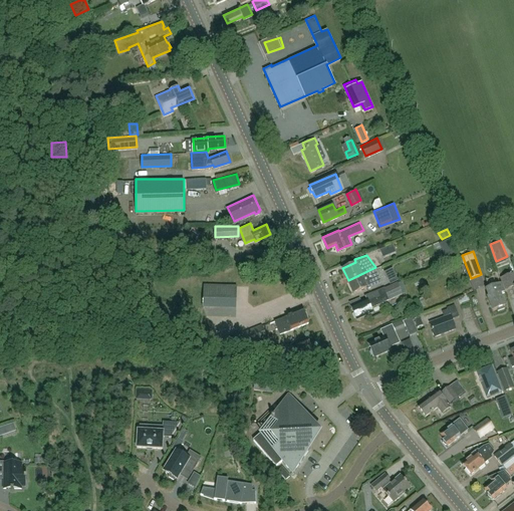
[(375,267),(348,280),(353,291),(366,286),(366,287),(380,280),(375,267)]
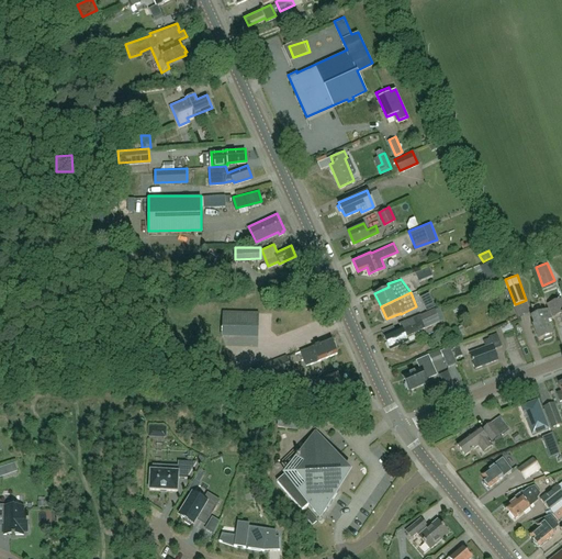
[(561,300),(561,297),(548,302),(552,314),(561,311),(561,300)]
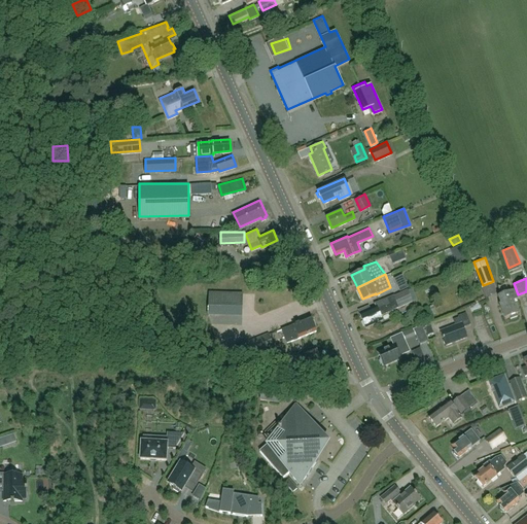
[(376,306),(363,312),(360,313),(365,325),(382,318),(380,314),(393,308),(412,300),(408,288),(394,294),(394,293),(374,302),(376,306)]
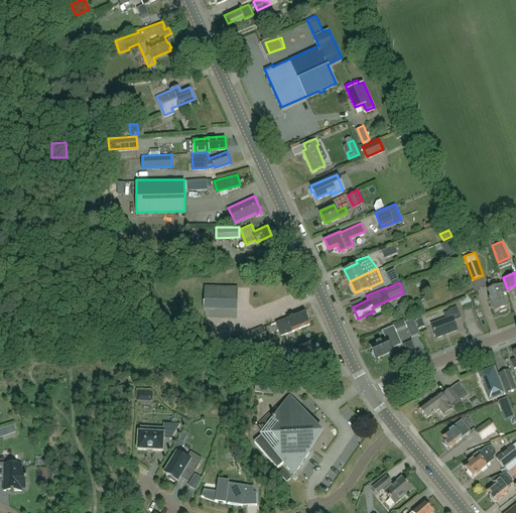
[(497,284),(488,288),(491,296),(490,296),(495,309),(499,307),(500,309),(507,307),(506,305),(507,304),(502,292),(507,290),(504,282),(497,284)]
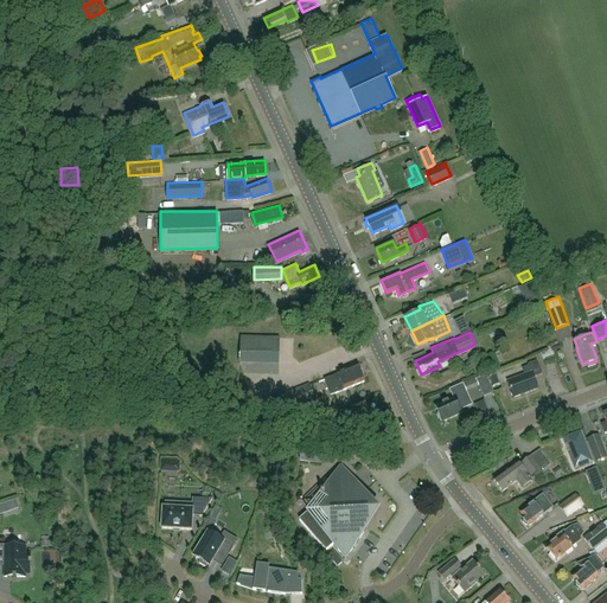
[(240,351),(279,353),(280,335),(241,333),(240,351)]
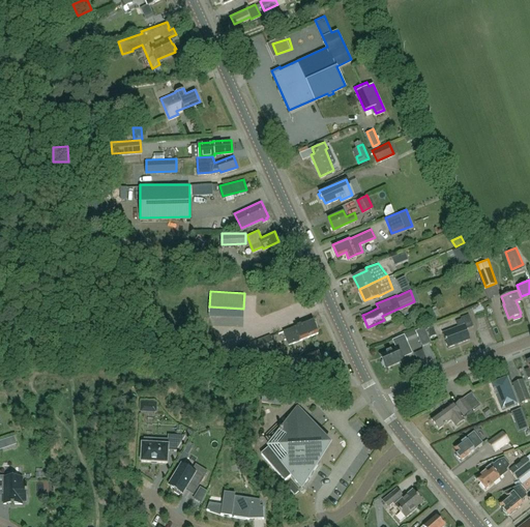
[(461,316),(462,317),(457,319),(459,325),(443,331),(448,345),(470,338),(466,327),(473,324),(469,313),(461,316)]
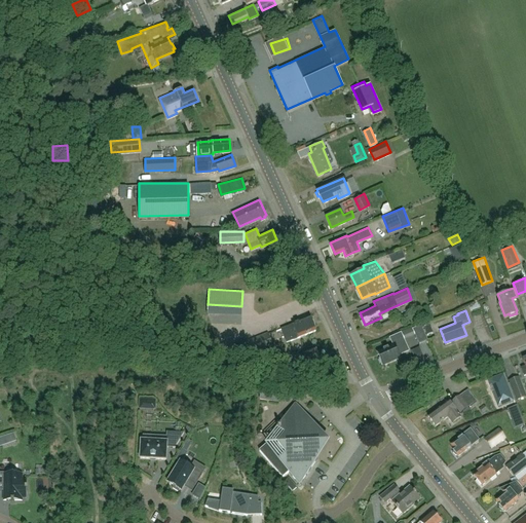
[(315,329),(310,314),(280,327),(287,340),(315,329)]
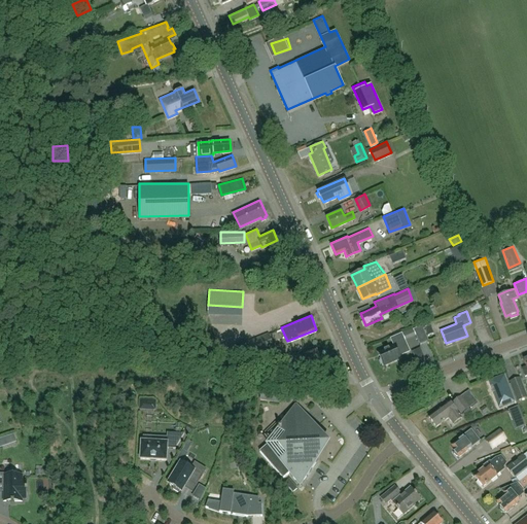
[(421,324),(414,327),(420,342),(427,338),(421,324)]
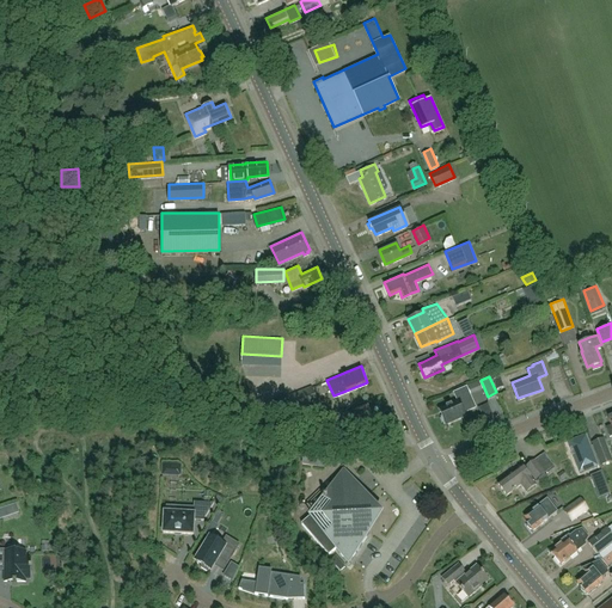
[(467,388),(472,398),(483,393),(478,384),(467,388)]
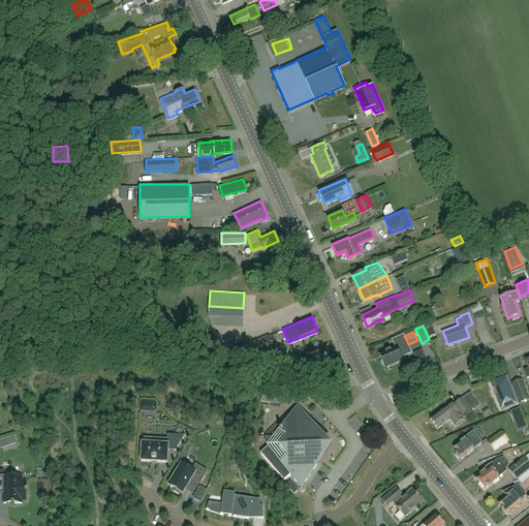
[(269,334),(251,341),(256,354),(274,347),(269,334)]
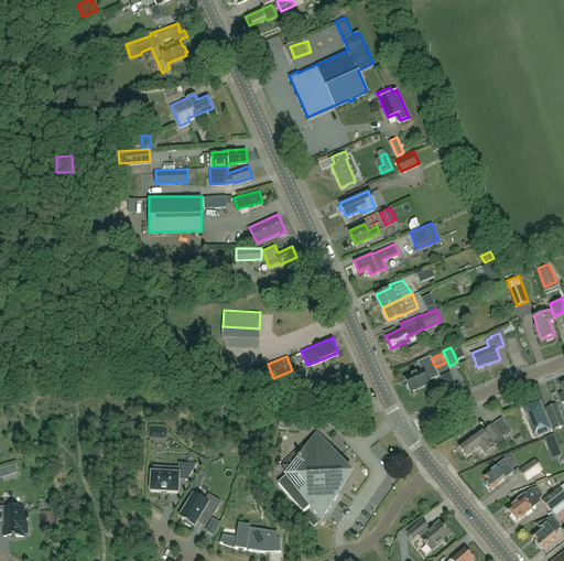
[(422,368),(405,376),(411,389),(429,381),(427,379),(437,375),(429,356),(418,360),(422,368)]
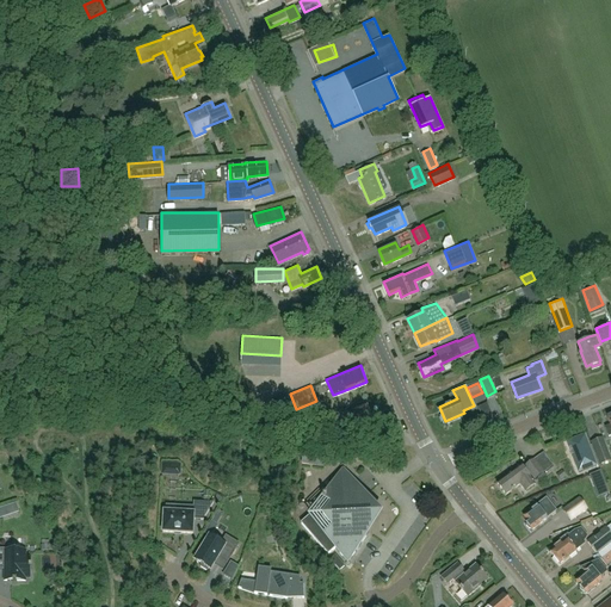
[(366,402),(346,410),(344,407),(333,412),(335,419),(347,414),(351,423),(357,421),(358,426),(372,420),(366,402)]
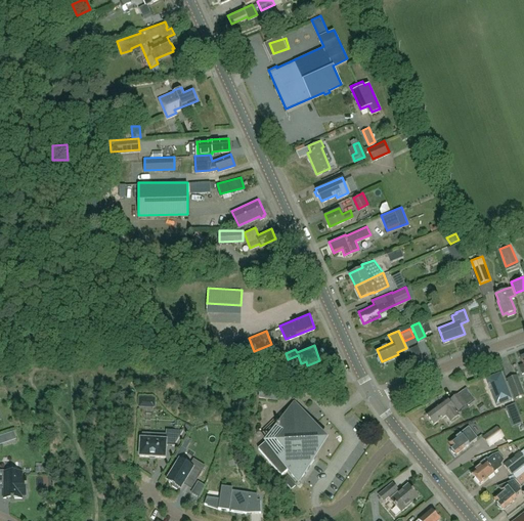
[(500,371),(486,376),(490,388),(494,387),(497,394),(493,395),(496,403),(512,397),(500,371)]
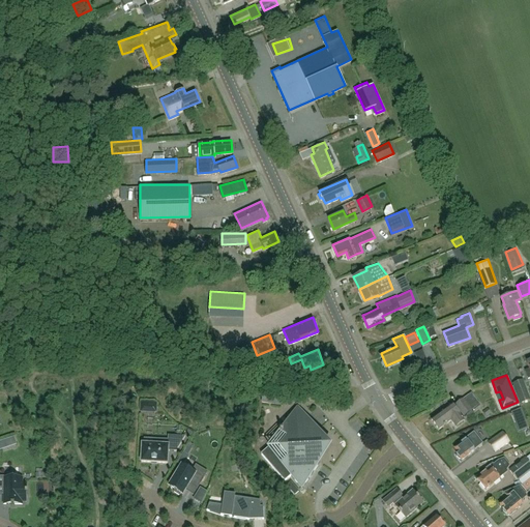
[(264,387),(262,396),(262,400),(282,403),(283,400),(284,390),(264,387)]
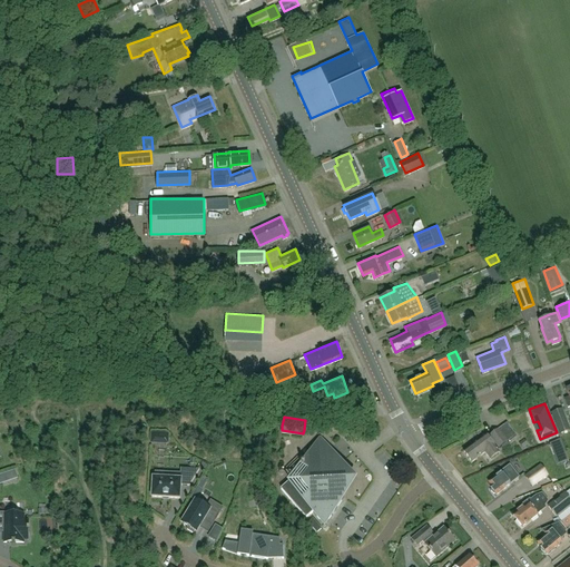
[(564,417),(556,420),(560,431),(568,428),(564,417)]
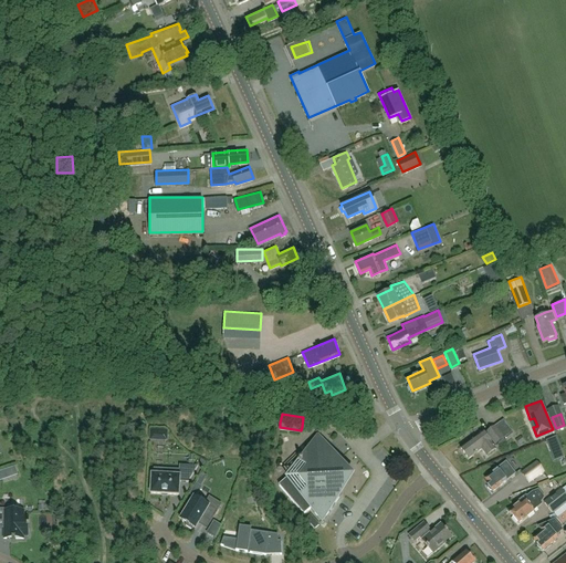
[(494,424),(486,429),(495,441),(503,436),(494,424)]
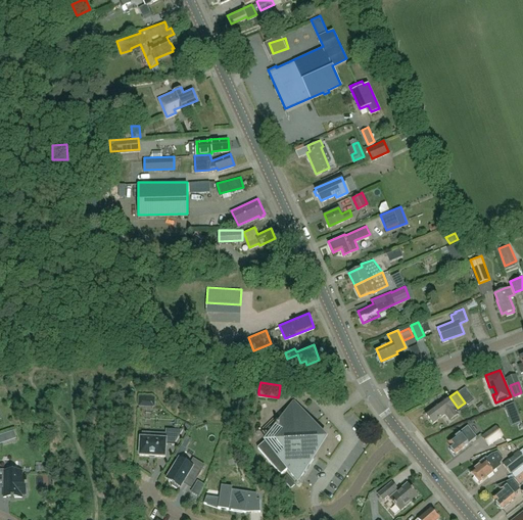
[(457,414),(453,408),(444,396),(425,411),(433,422),(445,413),(449,419),(457,414)]
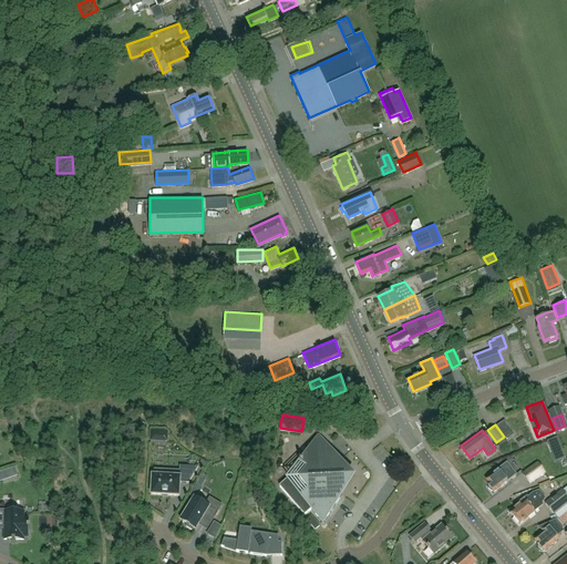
[(333,464),(341,458),(321,434),(316,434),(298,459),(299,460),(286,478),(279,484),(307,514),(312,509),(321,516),(326,516),(342,492),(334,485),(341,475),(341,474),(333,464)]
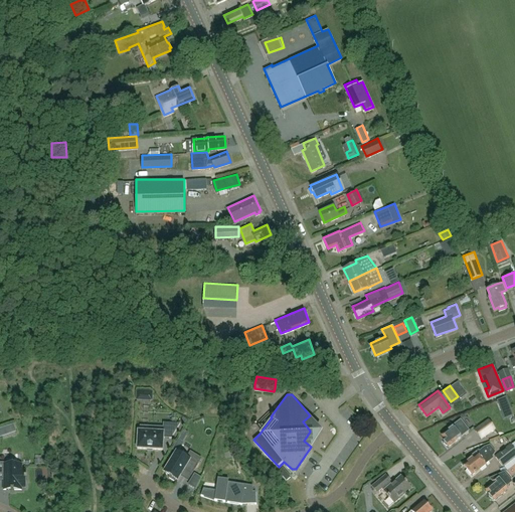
[(510,404),(500,407),(504,416),(513,412),(510,404)]
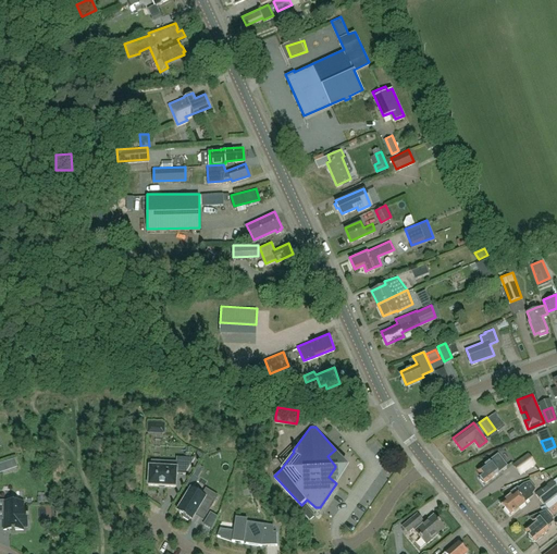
[(529,452),(515,463),(520,471),(534,460),(529,452)]
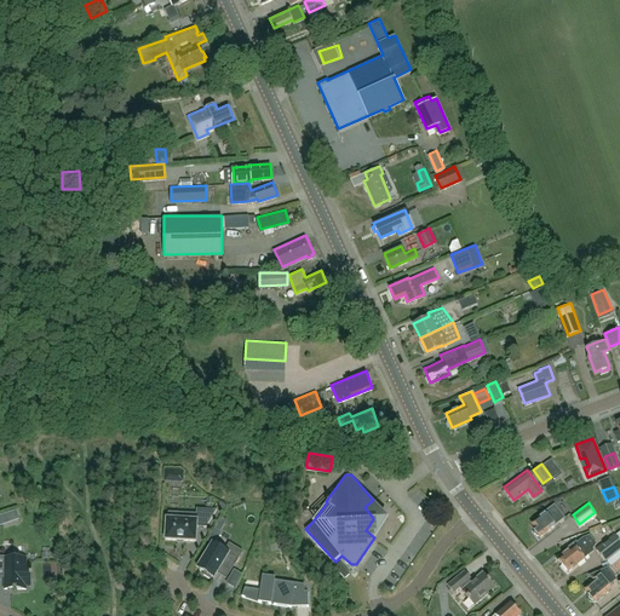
[(563,514),(554,504),(545,510),(544,508),(538,513),(539,514),(532,520),(534,525),(533,527),(534,528),(534,530),(537,534),(538,534),(539,535),(556,523),(555,522),(563,514)]
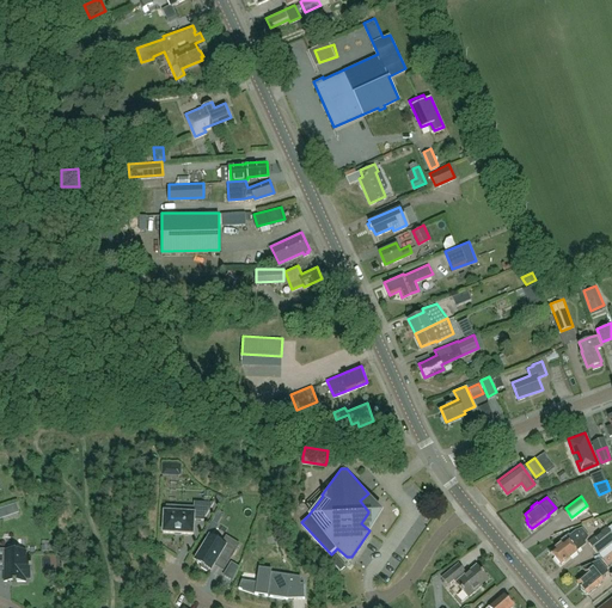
[(194,517),(203,519),(214,501),(194,499),(194,504),(179,503),(178,510),(166,510),(165,510),(164,510),(164,511),(164,529),(163,529),(163,530),(164,530),(175,530),(175,532),(182,532),(193,532),(194,532),(194,530),(193,530),(194,517)]
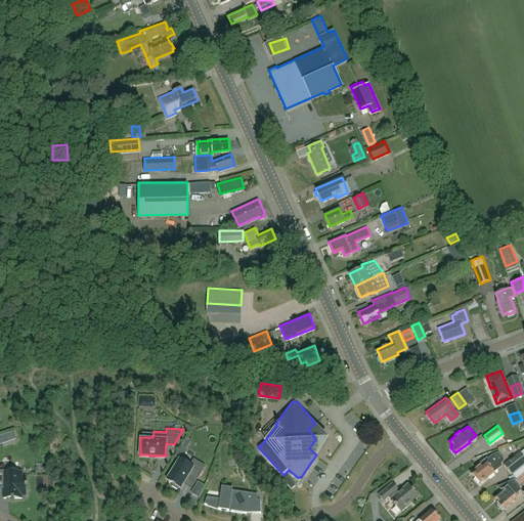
[(523,456),(519,449),(504,462),(512,472),(523,462),(523,456)]
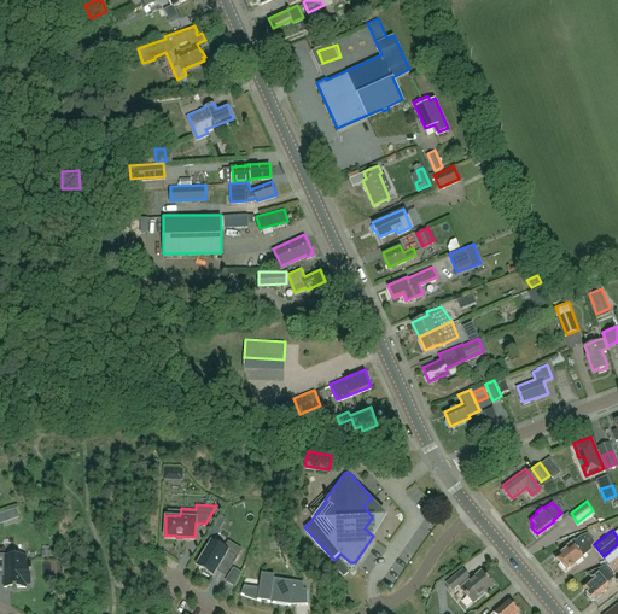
[(566,545),(555,555),(566,567),(583,555),(582,554),(592,547),(590,544),(594,539),(588,531),(582,533),(581,533),(575,538),(575,537),(565,544),(566,545)]
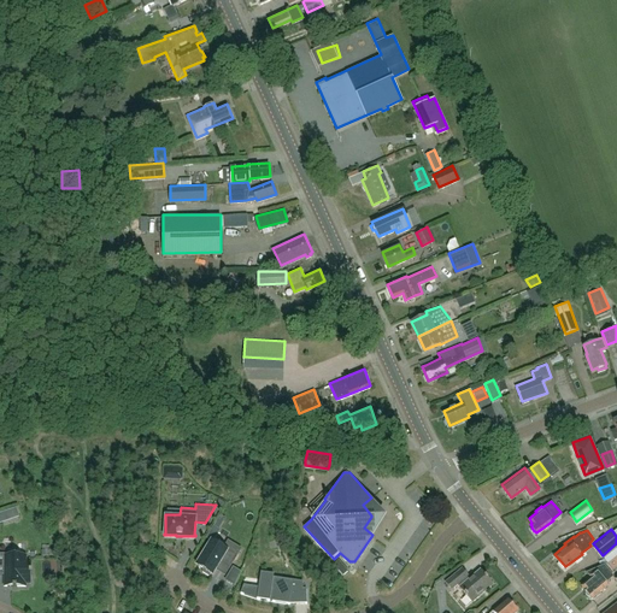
[(241,546),(228,538),(223,546),(212,538),(197,564),(203,567),(201,570),(210,573),(211,572),(212,572),(219,560),(229,566),(241,546)]
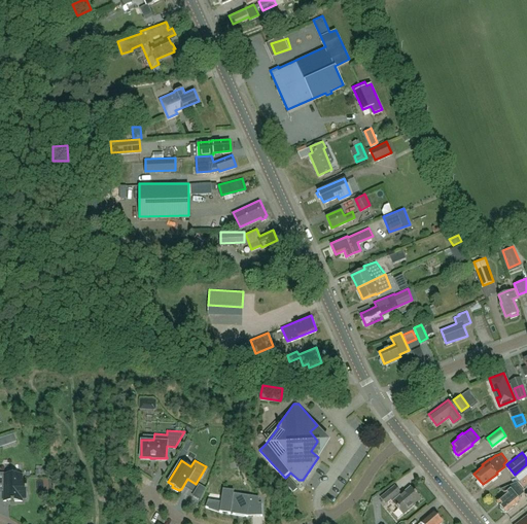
[(22,499),(22,496),(26,496),(26,489),(28,489),(28,486),(26,486),(26,478),(23,478),(23,473),(4,473),(4,472),(0,470),(0,488),(4,489),(3,499),(11,499),(11,500),(14,500),(14,499),(22,499)]
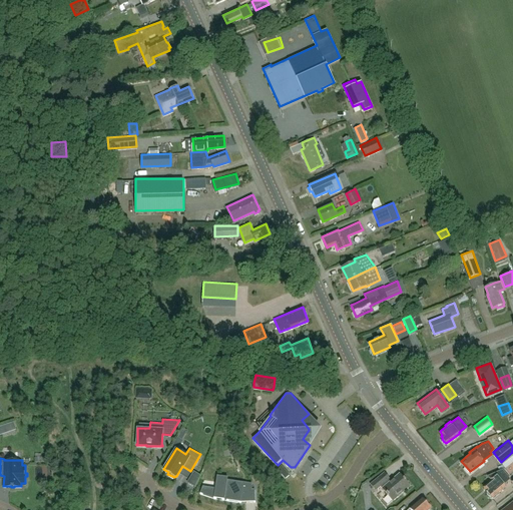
[(488,474),(491,478),(483,485),(485,488),(487,490),(486,492),(488,495),(491,495),(492,496),(505,485),(503,483),(509,477),(502,469),(488,474)]
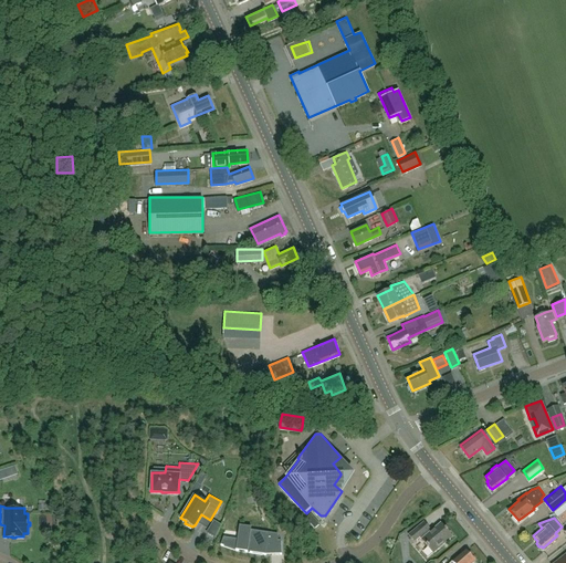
[(423,520),(408,533),(413,540),(419,535),(432,551),(452,535),(440,521),(431,529),(423,520)]
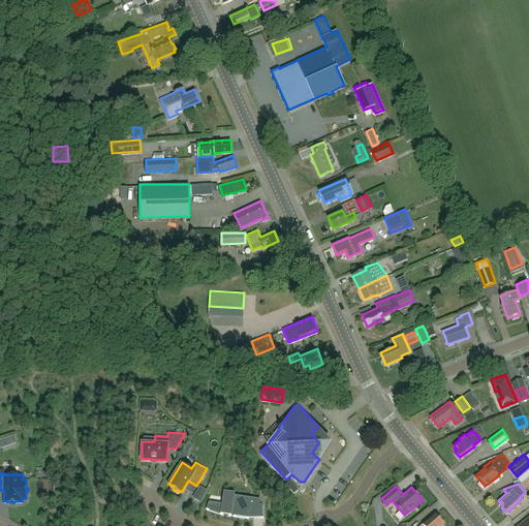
[(198,487),(193,495),(201,500),(206,491),(198,487)]
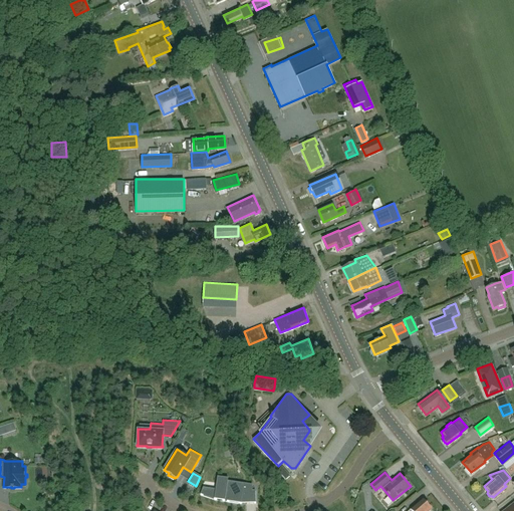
[(216,487),(214,497),(215,497),(241,501),(242,499),(246,499),(246,501),(256,501),(255,489),(252,489),(252,483),(228,479),(228,477),(224,476),(222,476),(218,475),(217,478),(216,487)]
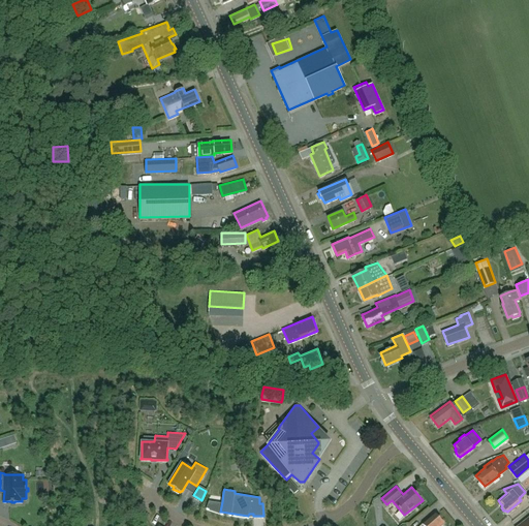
[(438,516),(435,513),(435,512),(417,525),(439,525),(443,522),(442,521),(442,519),(440,517),(438,516)]
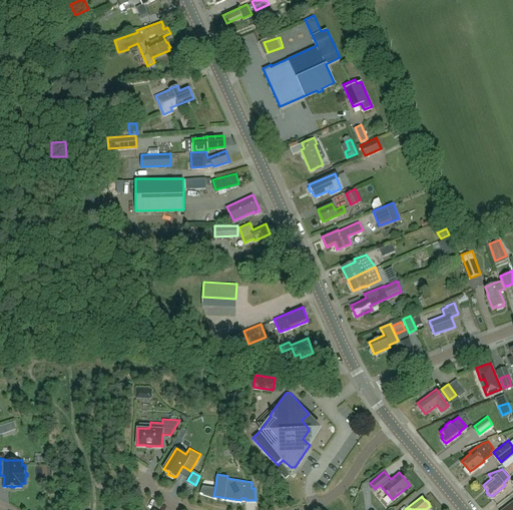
[(512,509),(512,499),(500,509),(512,509)]
